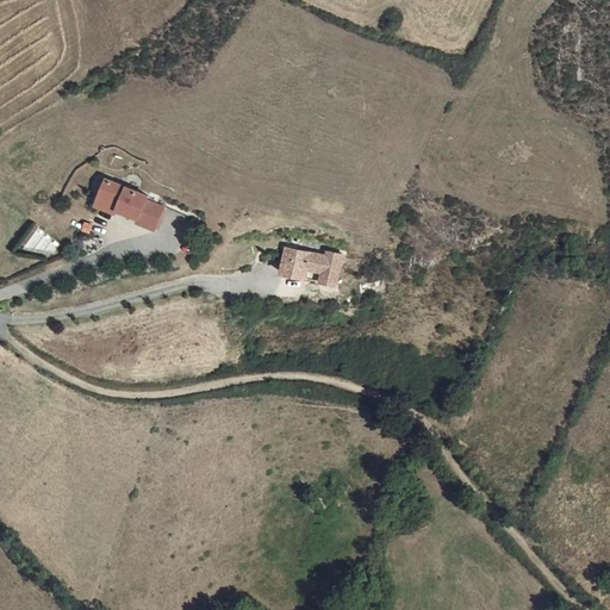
[(155,222),(165,199),(147,192),(149,187),(107,169),(100,186),(119,195),(117,200),(130,206),(139,210),(137,215),(155,222)]
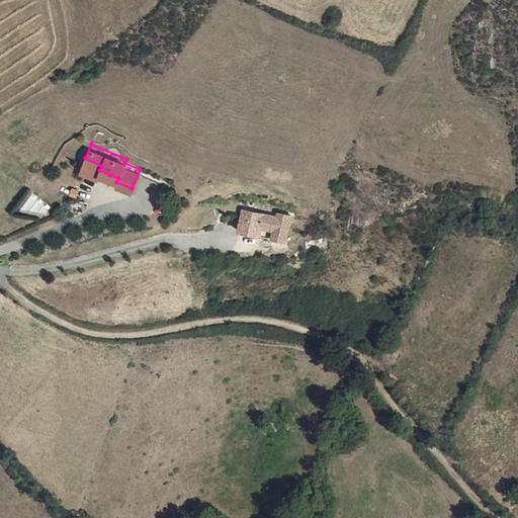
[(99,170),(101,166),(85,158),(81,166),(109,178),(110,175),(99,170)]
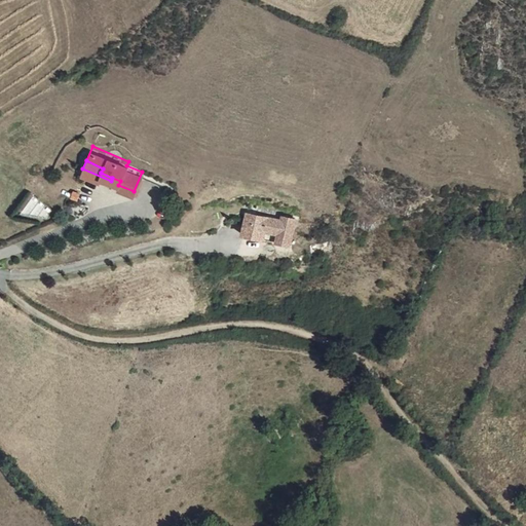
[(24,211),(43,222),(51,209),(32,197),(24,211)]
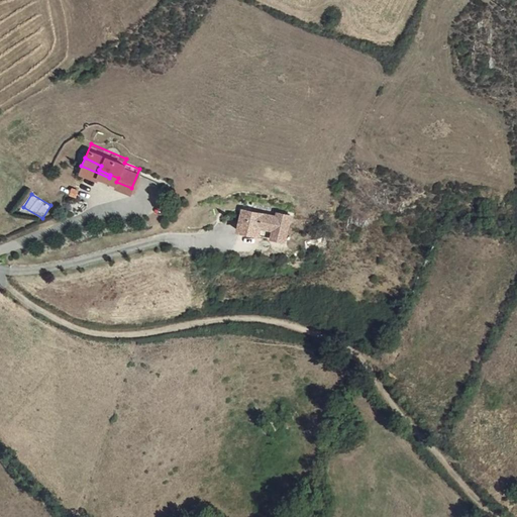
[(288,237),(293,215),(279,212),(278,215),(241,207),(237,226),(288,237)]
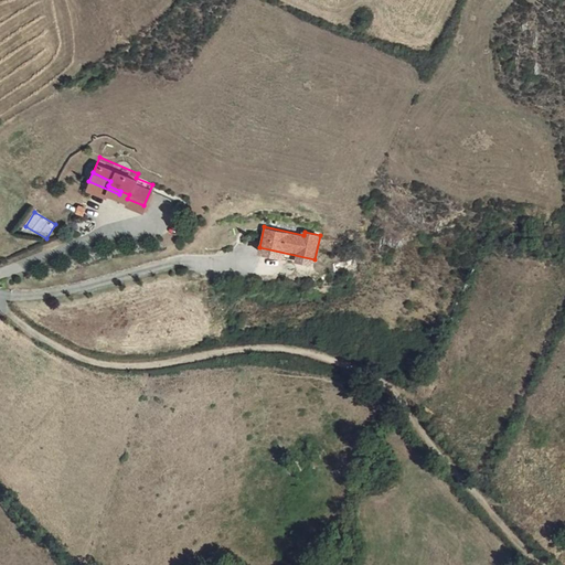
[(334,272),(343,270),(342,263),(333,264),(334,272)]
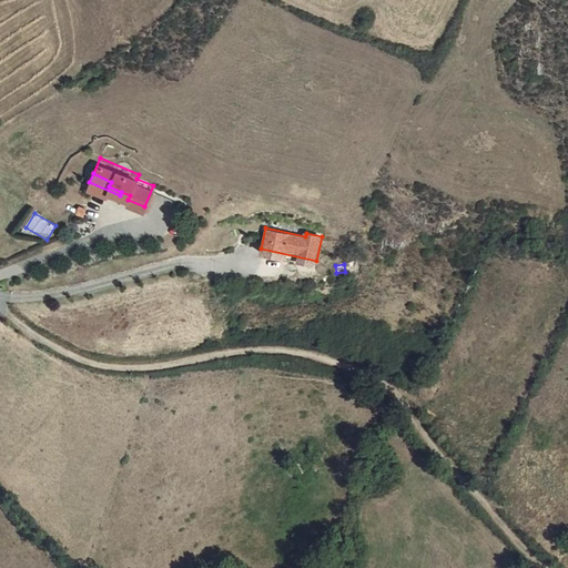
All buildings are outlined.
